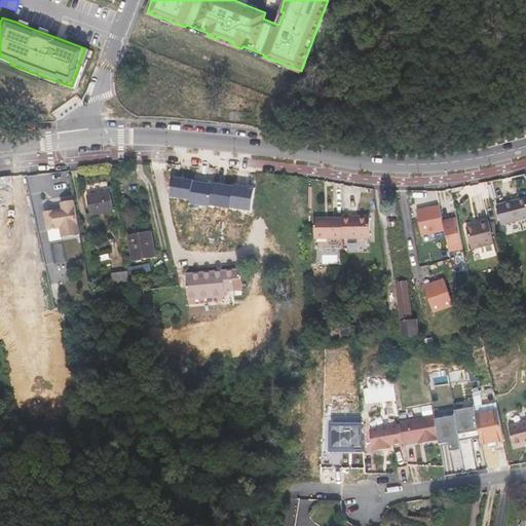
[(207,35),(208,33),(186,25),(185,27),(207,35)]
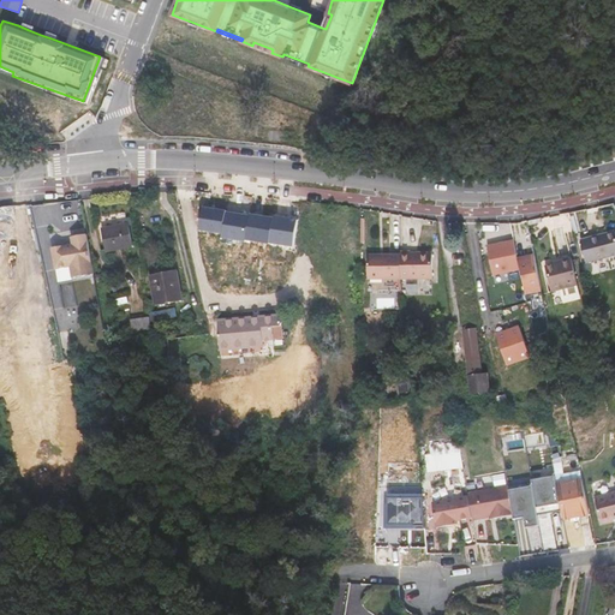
[(273,49),(254,42),(252,46),(272,53),(273,49)]
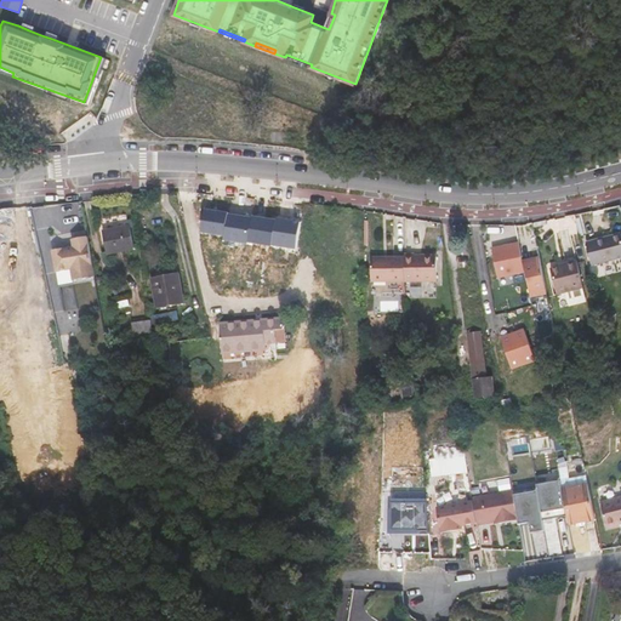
[(311,67),(312,64),(286,55),(285,57),(311,67)]
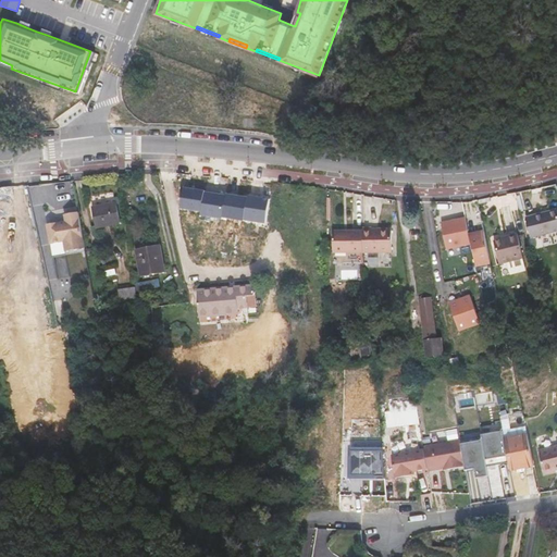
[(0,64),(11,69),(12,65),(0,60),(0,64)]
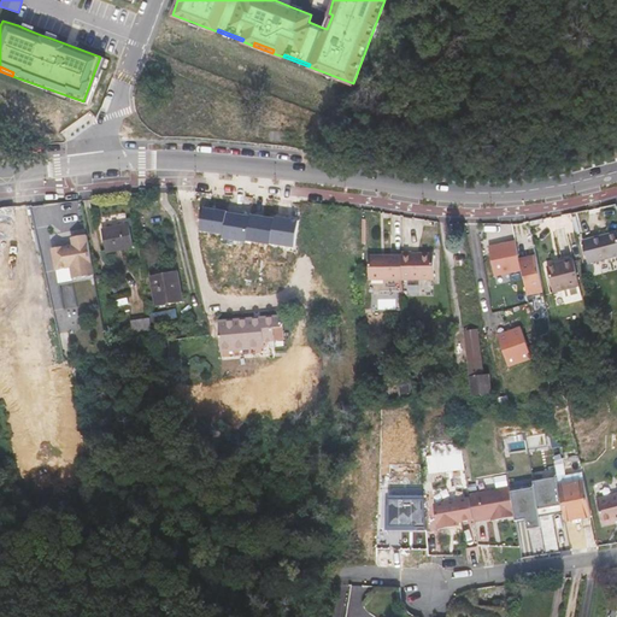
[(178,193),(182,217),(199,216),(194,191),(178,193)]
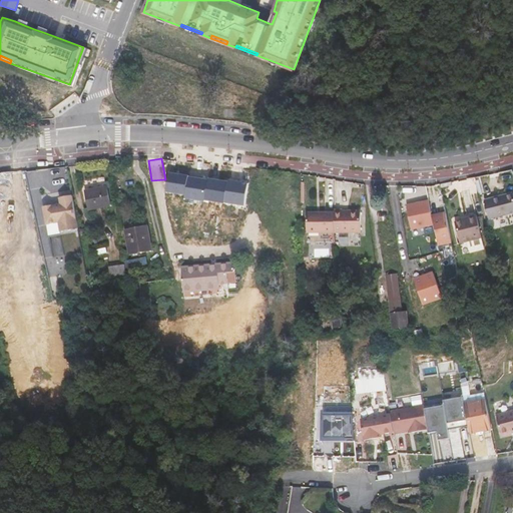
[(13,171),(0,172),(0,240),(19,238),(13,171)]
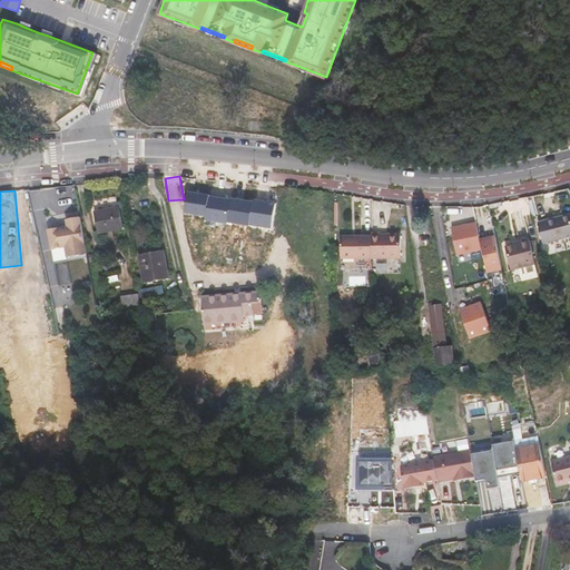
[(209,197),(209,196),(189,193),(186,214),(206,217),(209,197)]
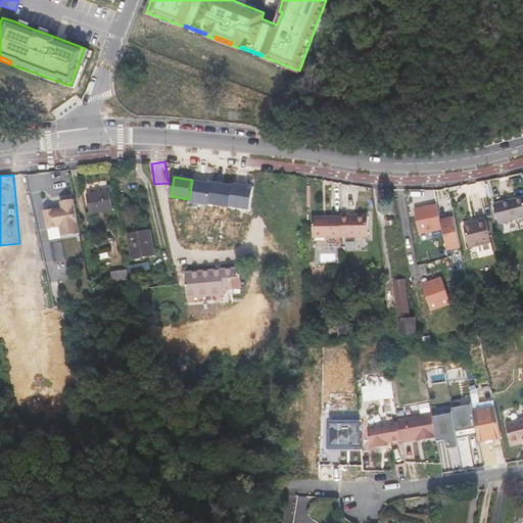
[(211,184),(192,181),(189,199),(188,202),(207,205),(208,204),(211,184)]
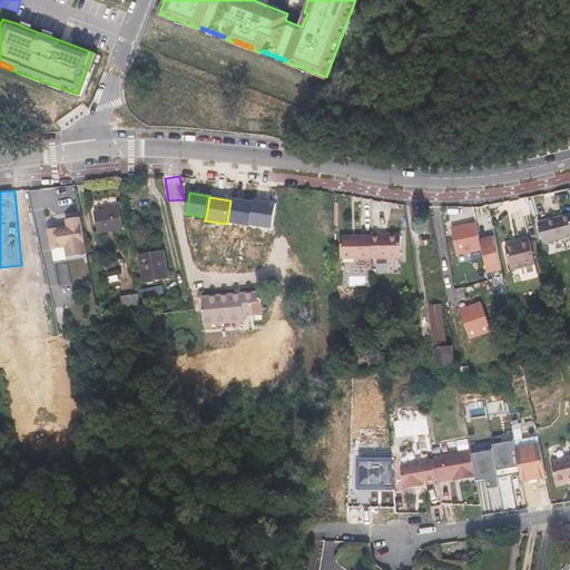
[(231,200),(227,223),(251,226),(254,203),(232,198),(231,200)]
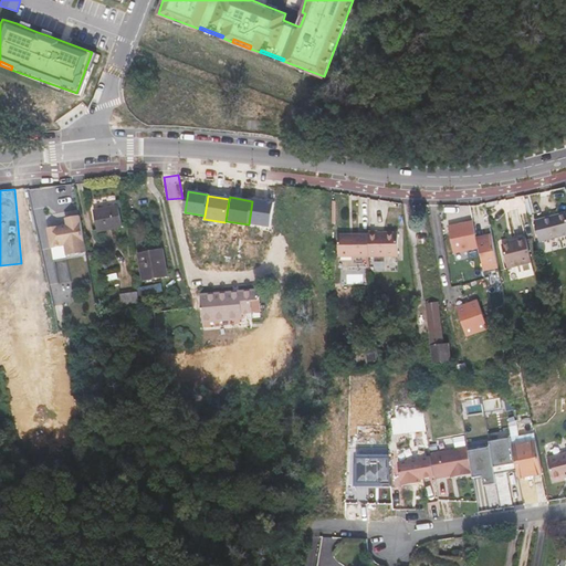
[(252,201),(249,224),(270,228),(273,202),(252,200),(252,201)]
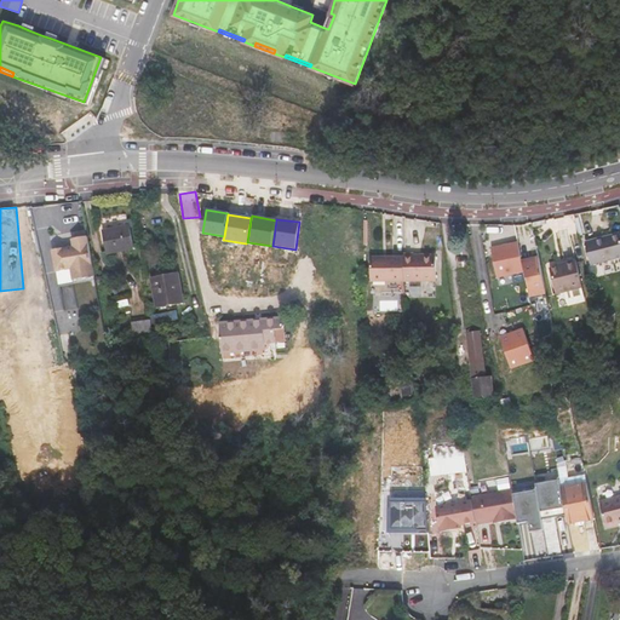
[(130,227),(103,231),(108,253),(135,248),(130,227)]
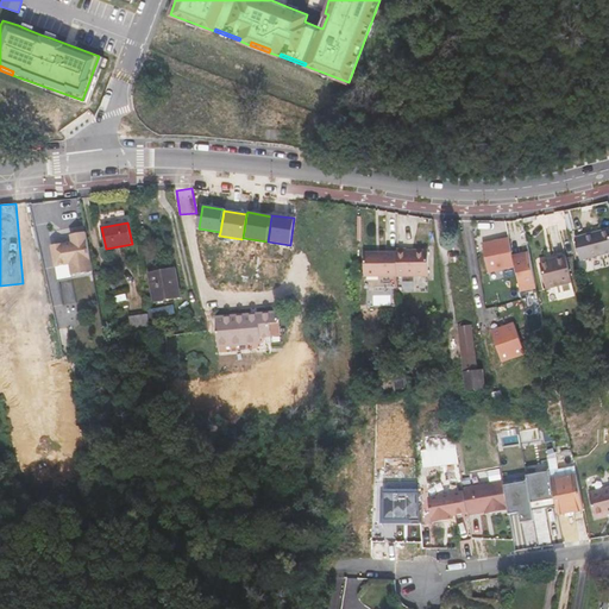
[(577,262),(608,253),(608,230),(572,239),(577,262)]
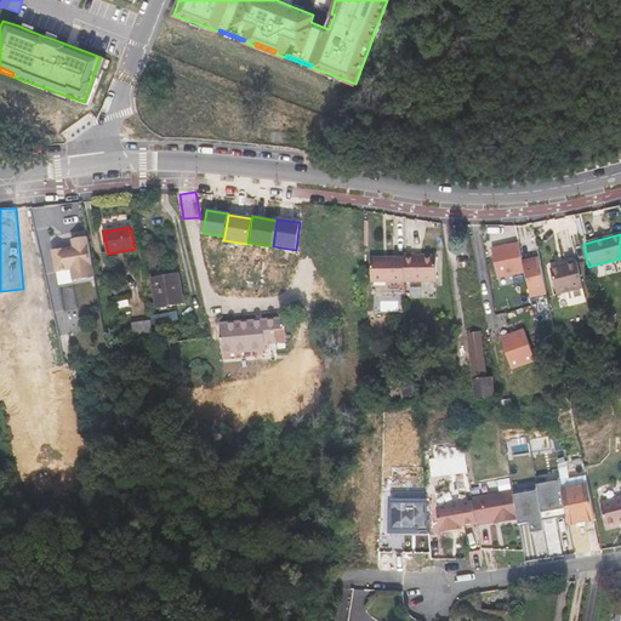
[(74,281),(95,278),(87,238),(72,240),(73,249),(52,252),(56,273),(72,271),(74,281)]
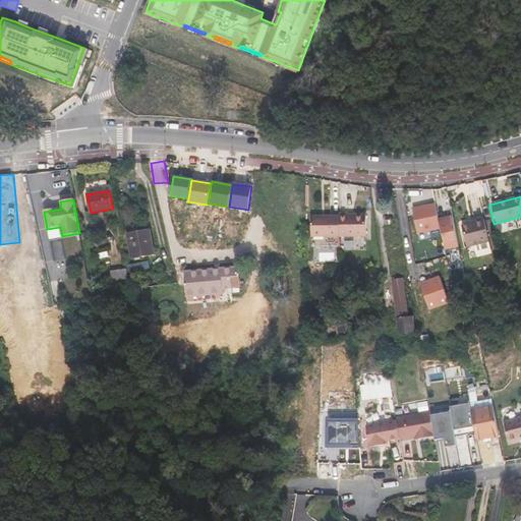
[(442,228),(436,203),(413,208),(419,233),(442,228)]
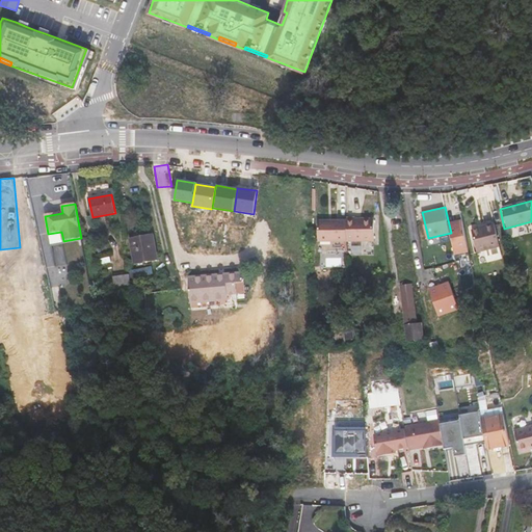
[(350,218),(350,221),(352,242),(379,239),(377,217),(358,219),(358,217),(350,218)]
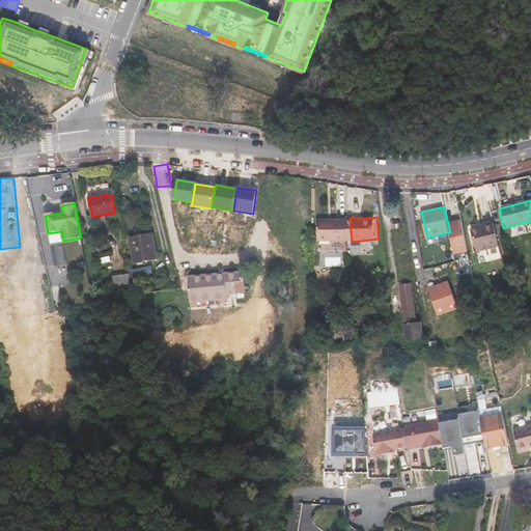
[(468,249),(462,219),(448,222),(454,252),(468,249)]
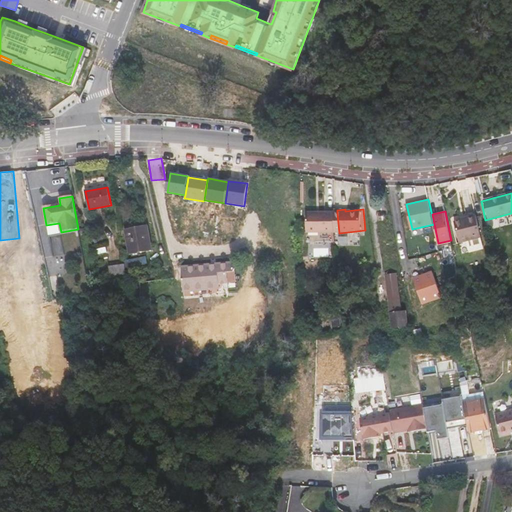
[(337,213),(310,216),(312,236),(339,233),(337,213)]
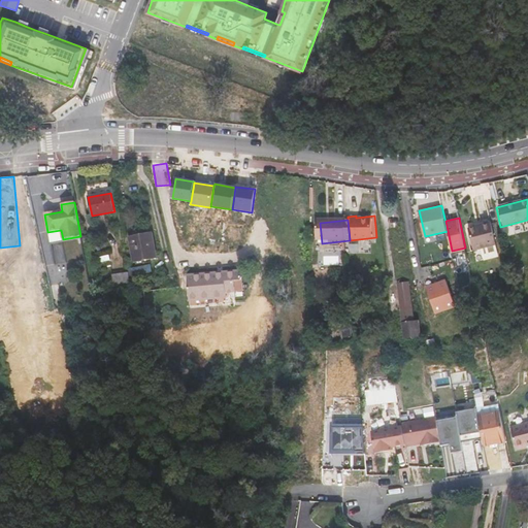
[(474,252),(497,245),(491,222),(482,225),(482,226),(469,230),(474,252)]
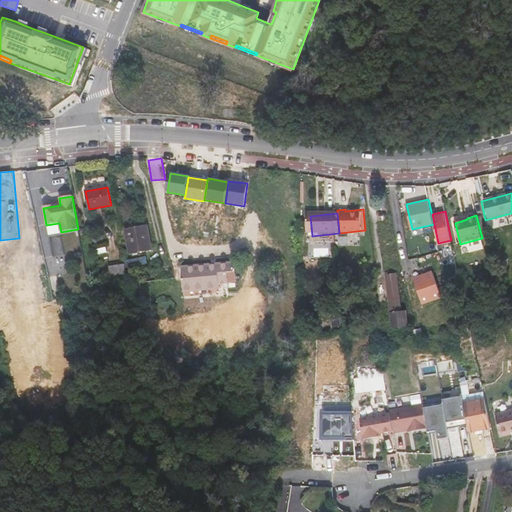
[(149,225),(124,230),(129,254),(153,250),(149,225)]
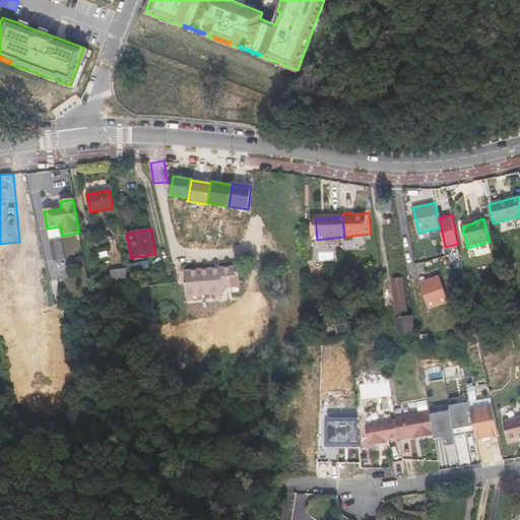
[(132,282),(155,278),(152,262),(129,266),(130,270),(115,272),(118,286),(132,284),(132,282)]
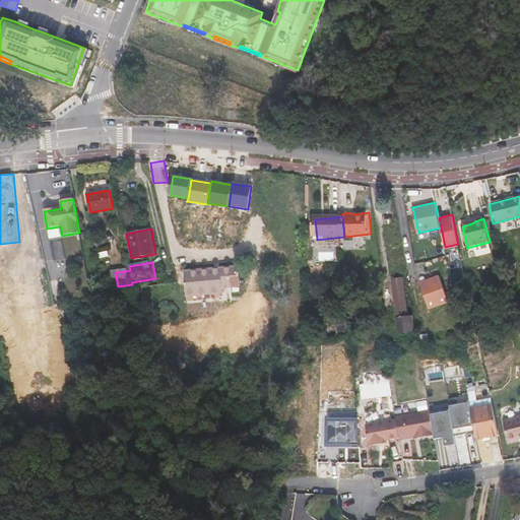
[(185,271),(186,280),(188,296),(223,293),(223,289),(232,288),(230,272),(237,271),(238,267),(185,271)]
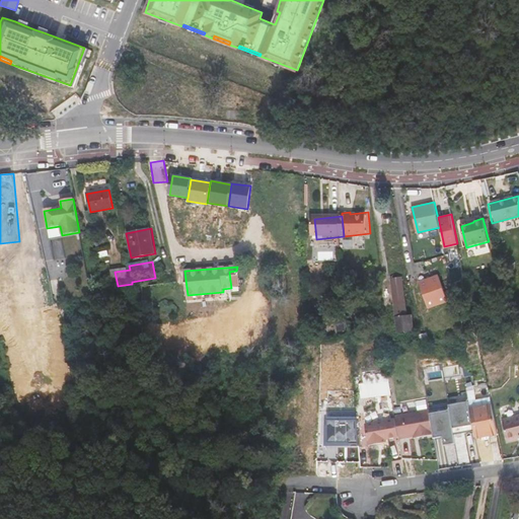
[(439,276),(421,283),(427,309),(451,301),(439,276)]
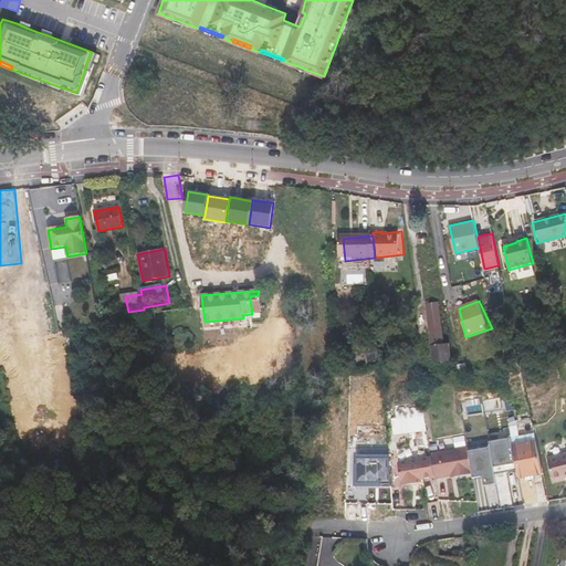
[(427,303),(436,364),(451,362),(449,344),(444,345),(439,302),(427,303)]
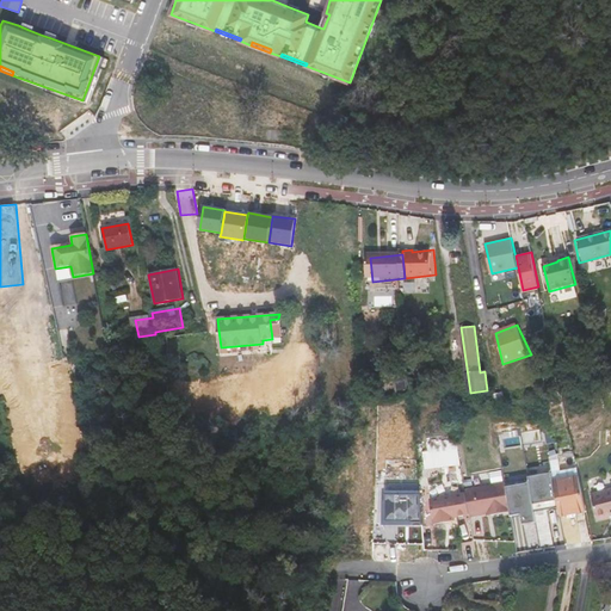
[(36,353),(0,362),(0,392),(76,375),(73,358),(38,365),(36,353)]
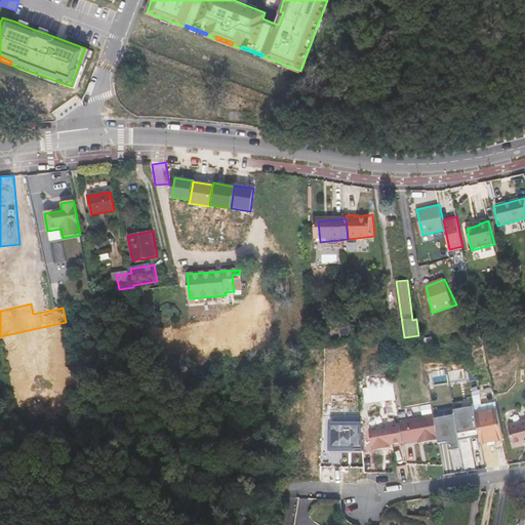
[(368,380),(369,388),(394,385),(392,376),(368,380)]
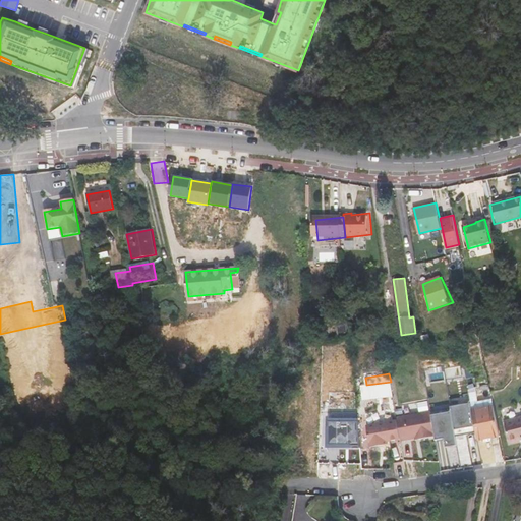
[(366,385),(361,386),(363,401),(393,397),(391,382),(366,385)]
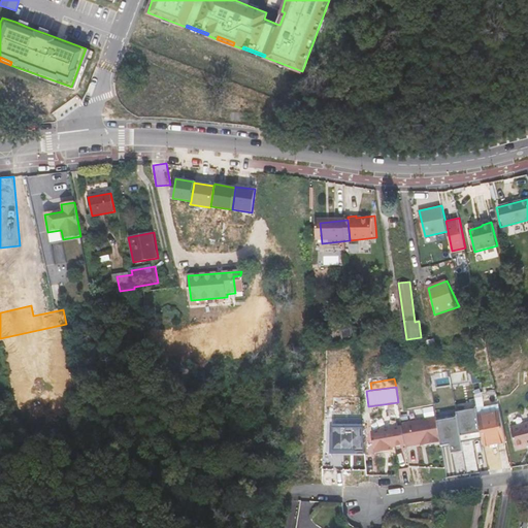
[(479,416),(476,408),(457,413),(458,419),(462,442),(483,438),(479,416)]
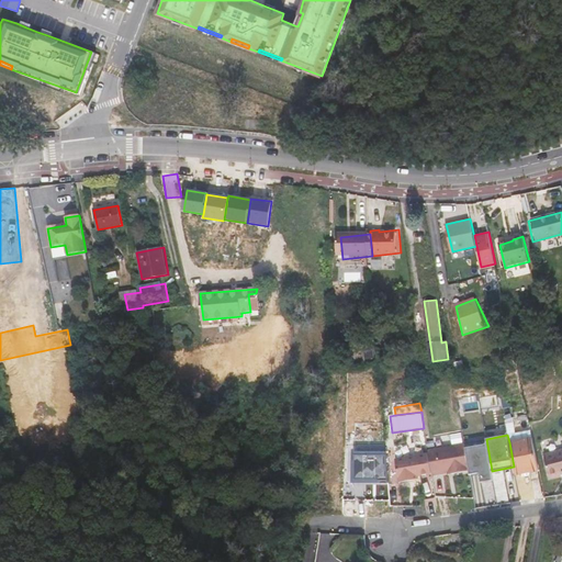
[(532,438),(509,442),(514,467),(516,475),(539,471),(532,438)]
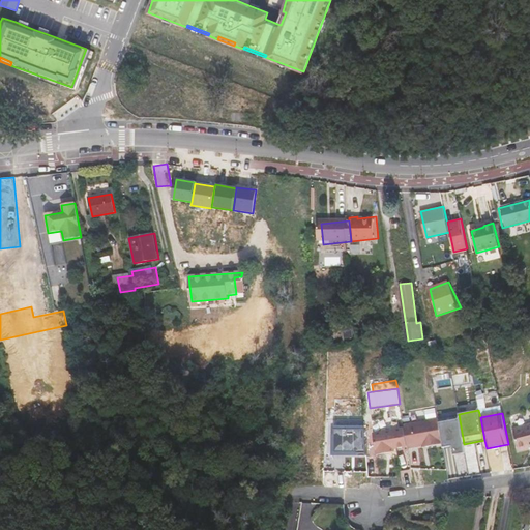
[(404,428),(407,446),(407,448),(425,444),(427,446),(442,444),(438,419),(403,425),(404,428)]
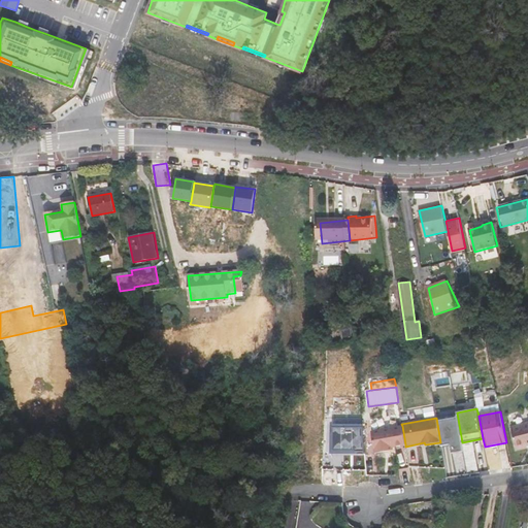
[(458,419),(437,422),(440,442),(441,447),(451,444),(452,454),(464,451),(462,442),(458,419)]
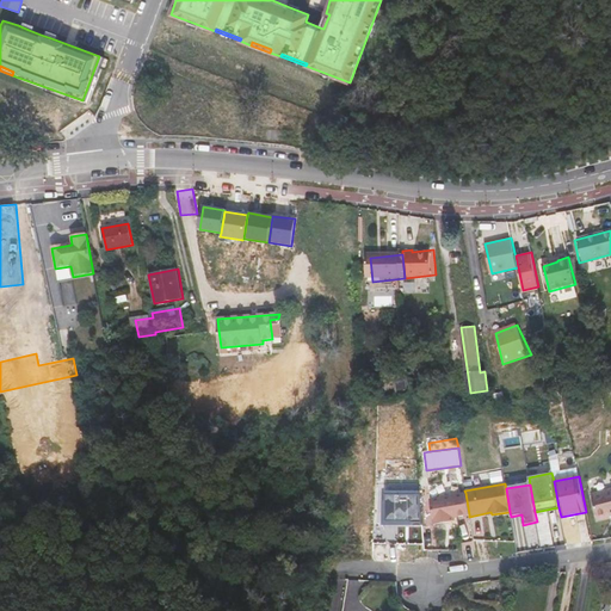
[(610,491),(590,498),(597,522),(610,517),(610,491)]
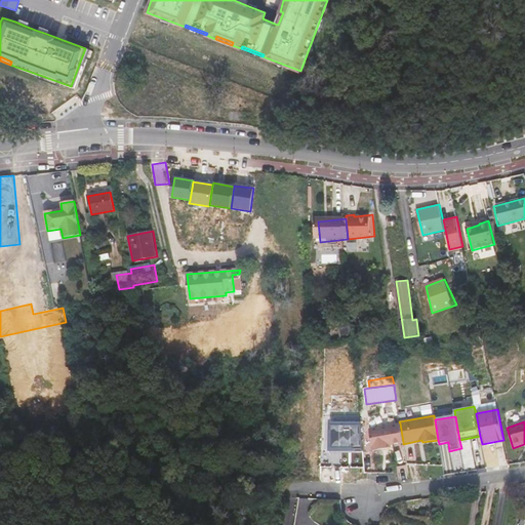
[(363,451),(362,423),(328,422),(328,450),(363,451)]
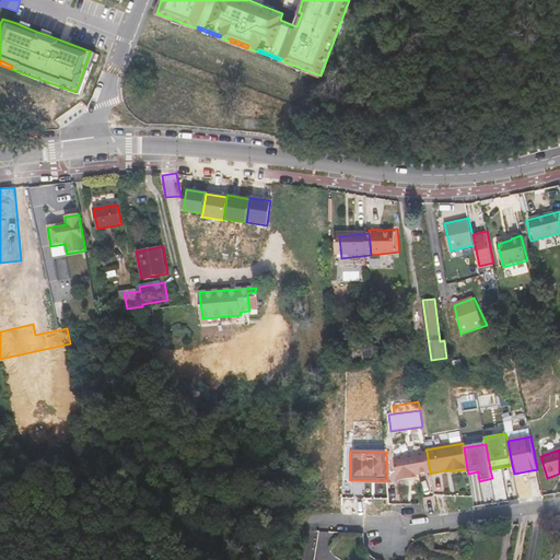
[(427,452),(395,457),(398,480),(408,478),(408,475),(416,474),(430,471),(427,452)]
